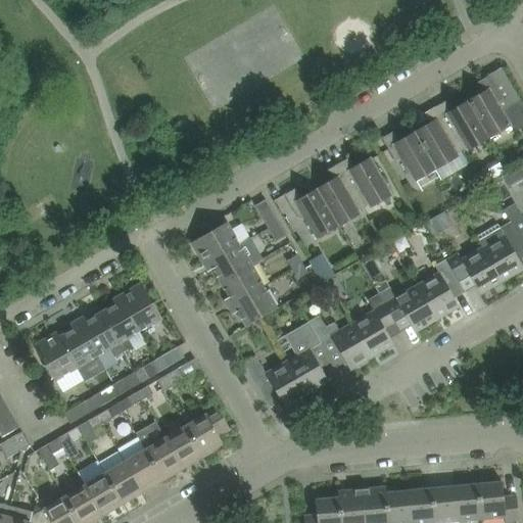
[(482,93),(467,102),(489,139),(510,127),(515,130),(521,130),(522,128),(522,105),(502,68),(487,77),(487,78),(477,84),(482,93)]
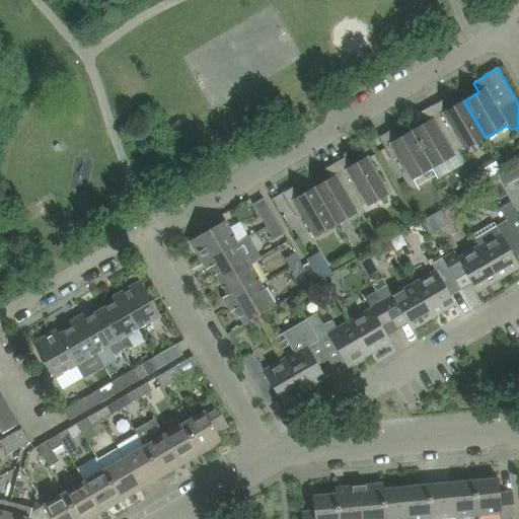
[(463,151),(486,138),(463,101),(448,109),(443,100),(432,106),(457,151),(461,148),(463,151)]
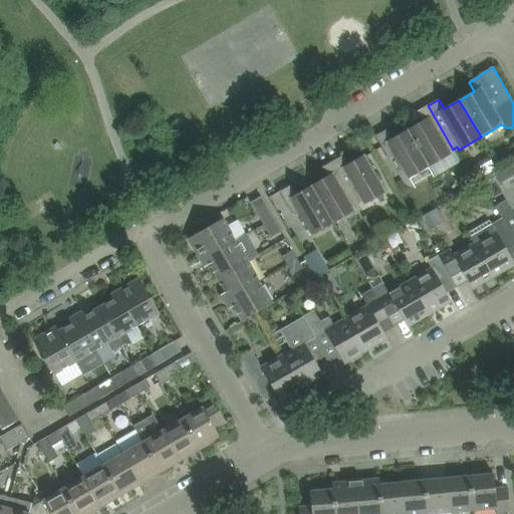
[(423,121),(408,131),(429,167),(451,154),(449,152),(453,150),(428,105),(417,112),(423,121)]
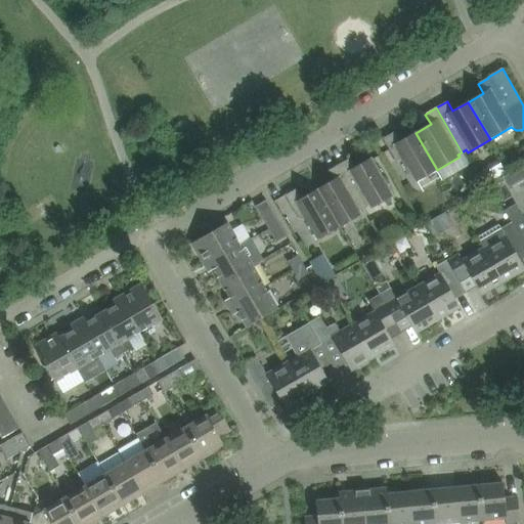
[(415,183),(437,170),(416,133),(400,141),(394,132),(384,138),(383,137),(382,138),(395,162),(400,159),(415,183)]
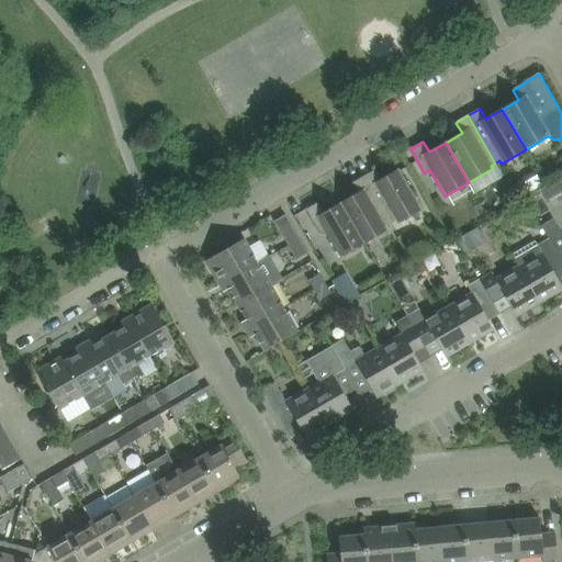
[(374,170),(363,177),(391,224),(395,222),(396,224),(422,210),(398,169),(381,180),(374,170)]
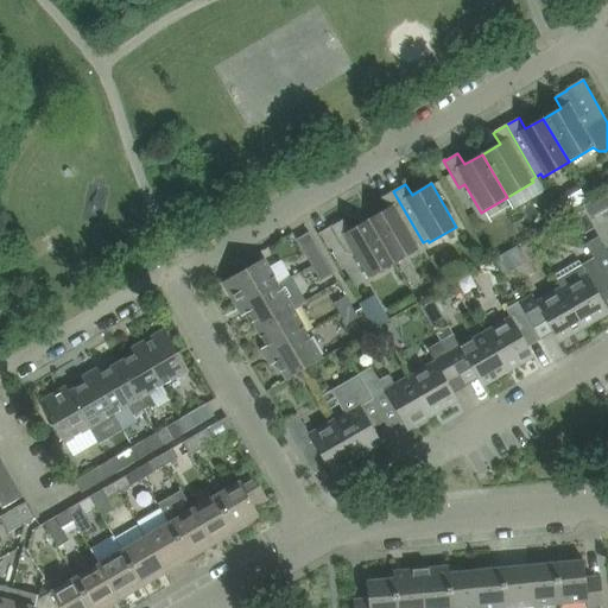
[(368,220),(393,264),(419,248),(418,246),(423,242),(393,191),(380,198),(386,210),(368,220)]
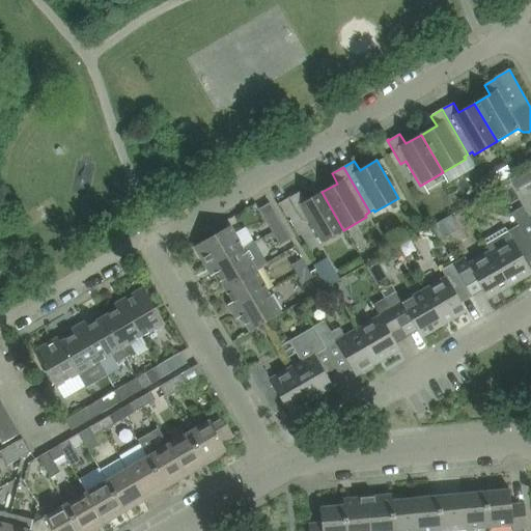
[(518,193),(530,185),(530,171),(529,168),(510,179),(518,193)]
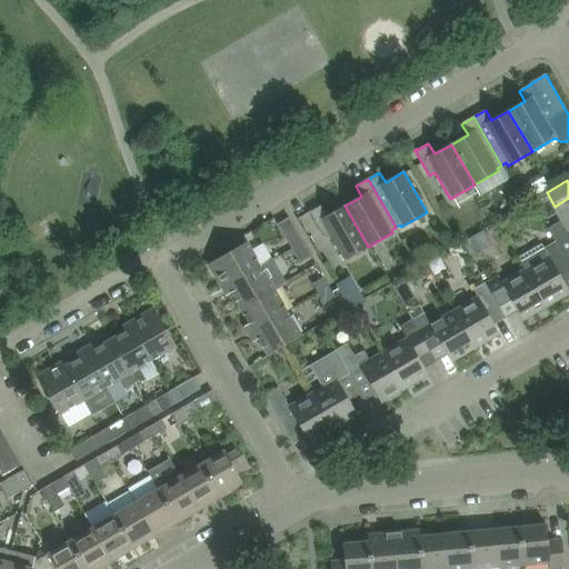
[(345,206),(328,216),(322,206),(311,212),(310,211),(308,212),(323,238),(329,235),(345,261),(368,247),(345,206)]
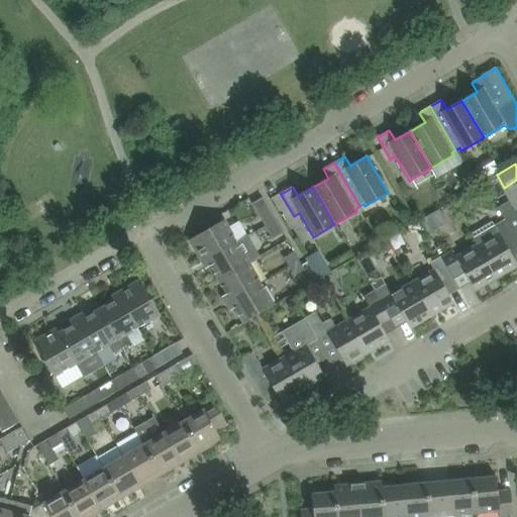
[(516,215),(516,213),(505,220),(516,240),(516,215)]
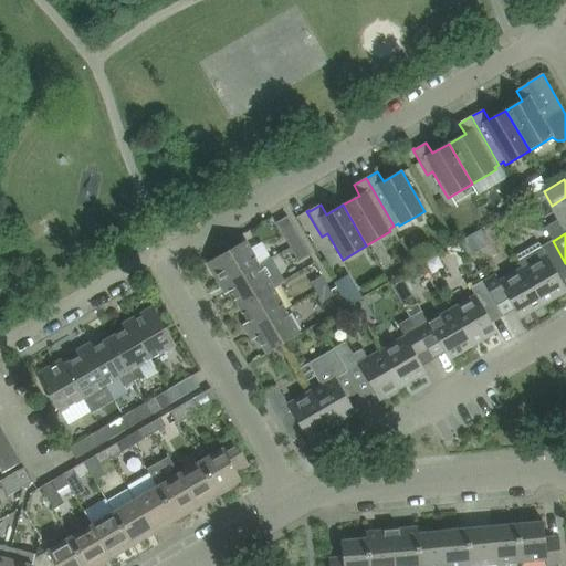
[(286,242),(292,252),(304,245),(299,236),(286,242)]
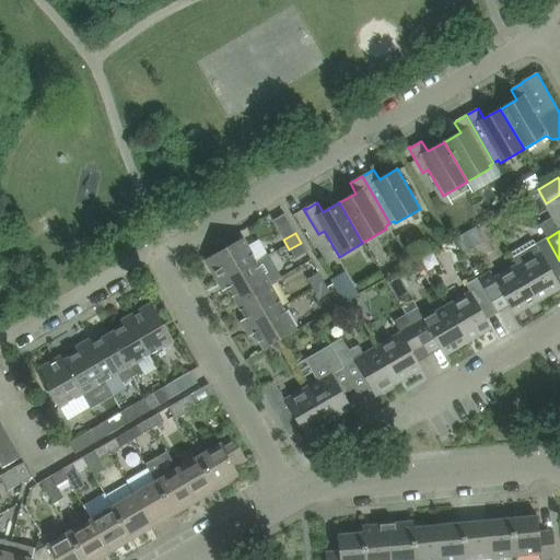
[(223,281),(258,261),(244,237),(205,260),(219,284),(223,282),(223,281)]
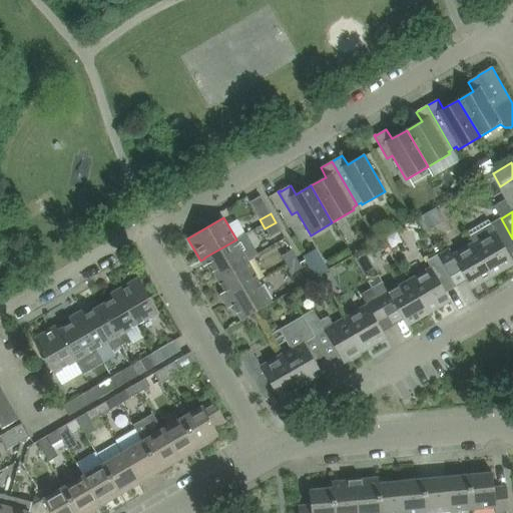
[(512,238),(501,218),(490,224),(488,220),(467,232),(473,243),(492,277),(512,265),(512,263),(506,250),(512,245),(512,238)]
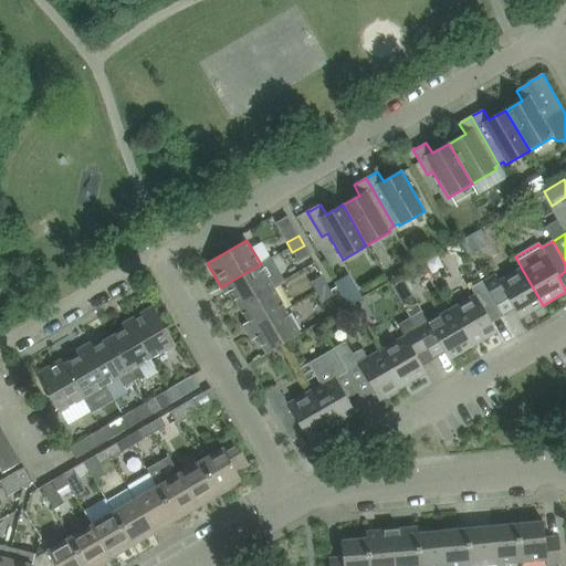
[(304,245),(292,252),(299,262),(310,255),(304,245)]
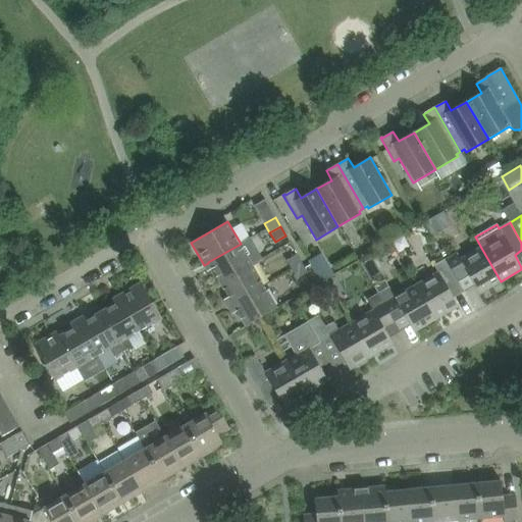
[(208,263),(220,283),(252,265),(261,260),(250,239),(241,244),(208,262),(208,263)]
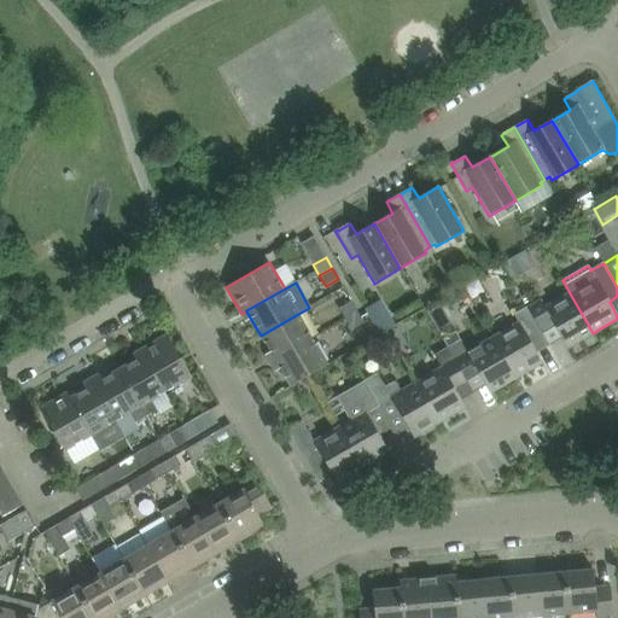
[(540,299),(526,308),(544,338),(549,345),(561,338),(567,349),(593,333),(570,293),(544,308),(540,299)]
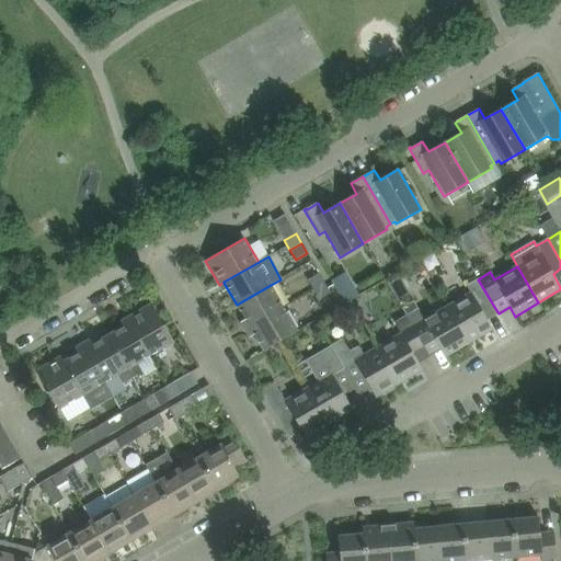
[(319,274),(308,281),(313,289),(325,283),(319,274)]
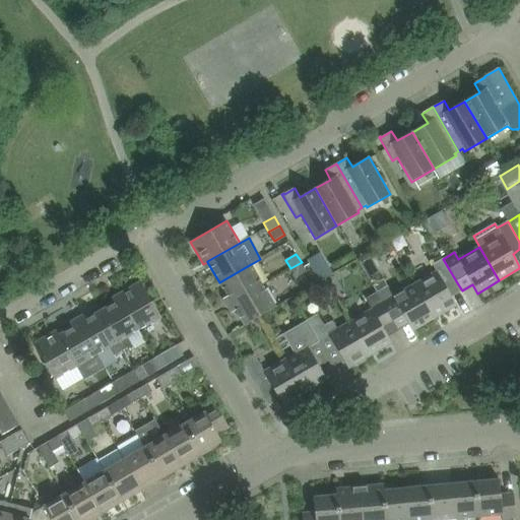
[(448,290),(458,284),(443,259),(432,265),(436,272),(414,284),(435,318),(456,306),(448,290)]
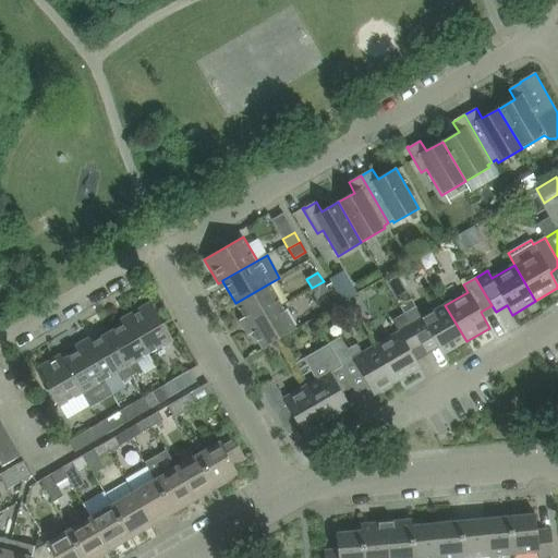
[(0,281),(0,306),(12,300),(1,281),(0,281)]
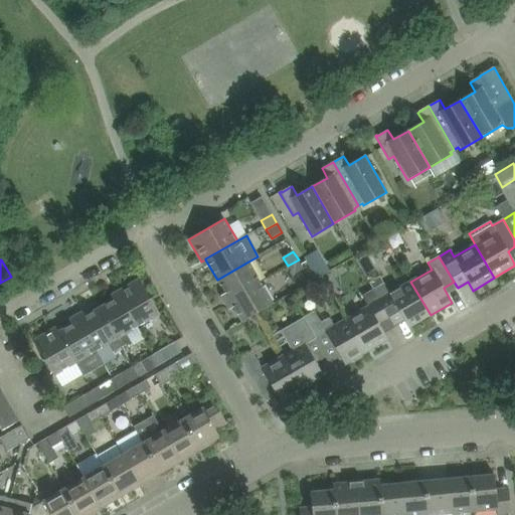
[(304,269),(299,260),(288,266),(293,275),(304,269)]
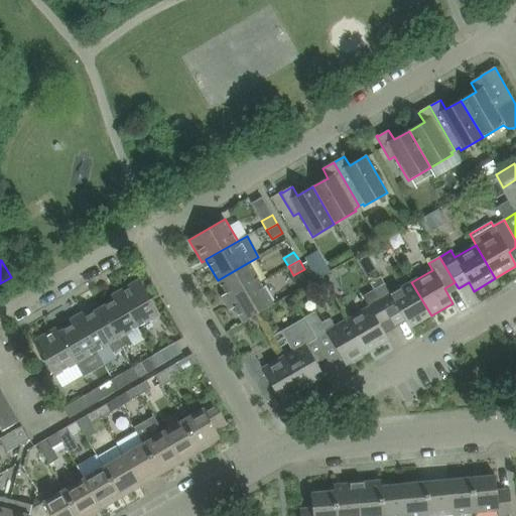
[(218,280),(230,301),(261,283),(249,262),(218,280)]
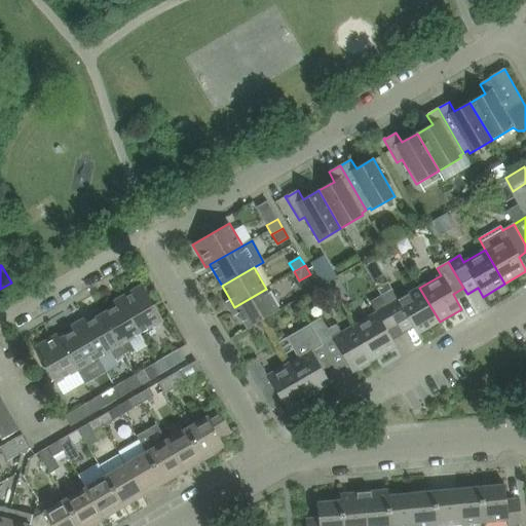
[(387,283),(377,289),(381,296),(387,308),(399,327),(403,333),(413,327),(417,335),(440,322),(419,288),(398,300),(391,290),(387,283)]
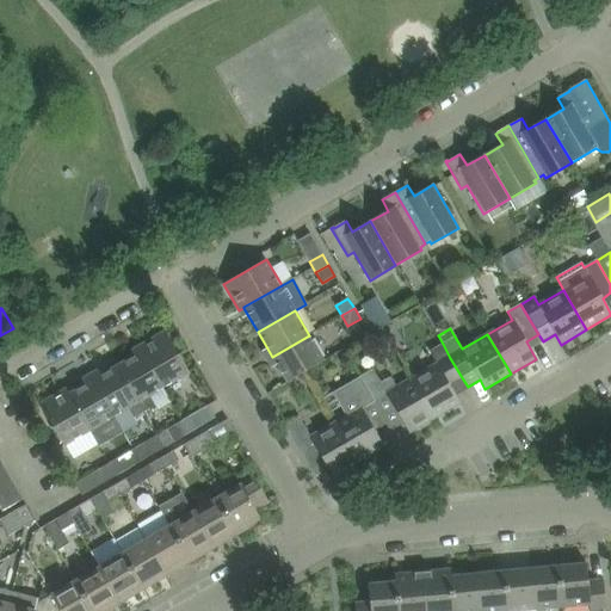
[(164,387),(168,384),(189,372),(165,331),(139,346),(142,352),(143,351),(164,387)]
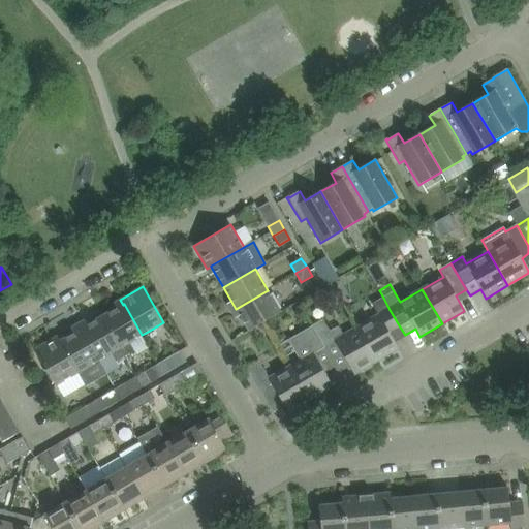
[(280,313),(268,290),(236,309),(248,331),(267,320),(280,313)]
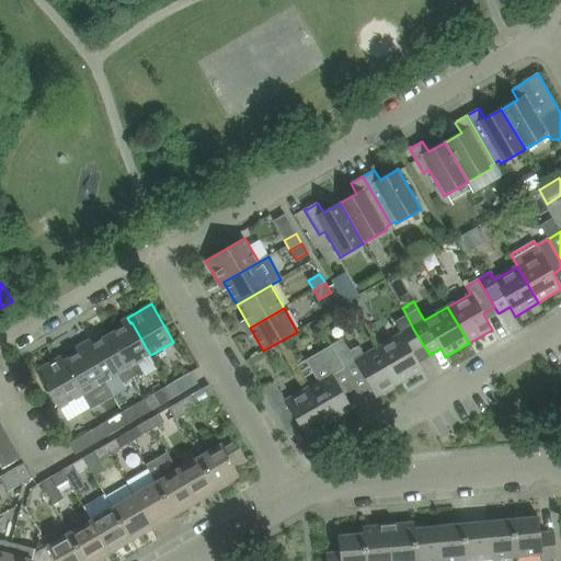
[(401,334),(378,347),(399,384),(423,370),(418,362),(413,355),(425,348),(413,329),(407,316),(395,322),(401,334)]
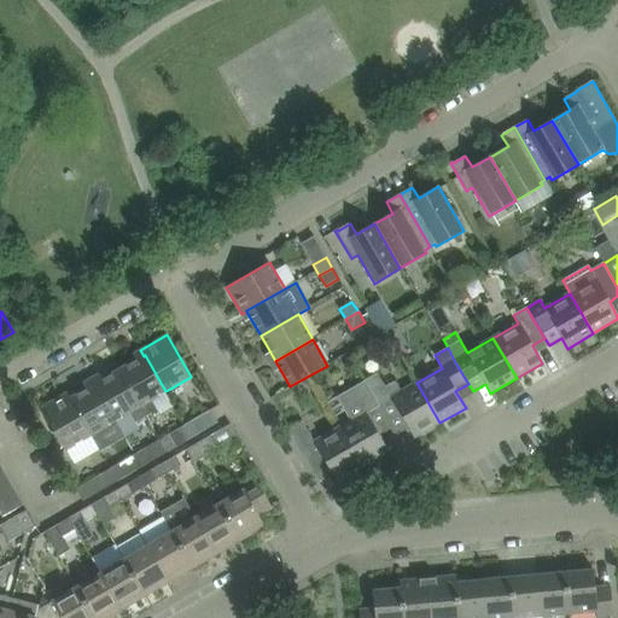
[(135,361),(120,369),(140,407),(146,417),(156,410),(159,415),(173,407),(164,392),(165,391),(145,355),(144,356),(135,361)]
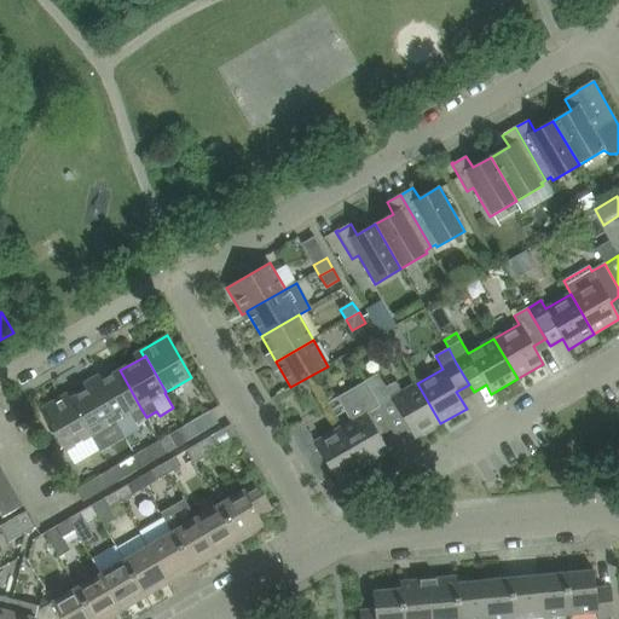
[(103,380),(94,385),(115,422),(129,414),(136,423),(146,417),(140,408),(120,370),(103,380)]
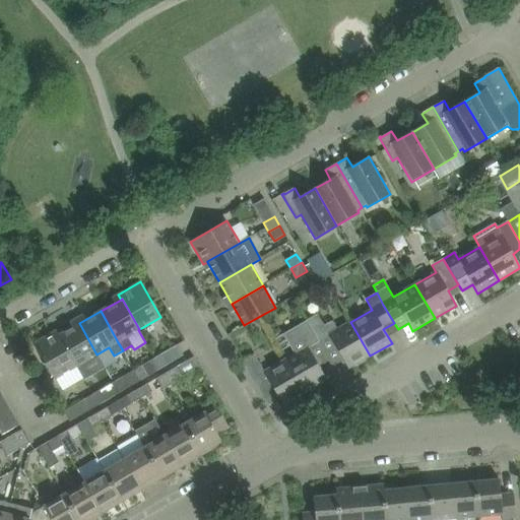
[(370,355),(350,322),(337,329),(332,321),(324,326),(317,315),(307,321),(319,341),(329,335),(348,369),(370,355)]
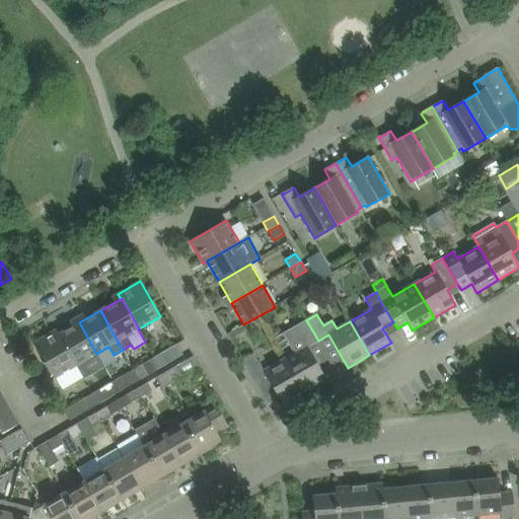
[(305,392),(326,380),(321,372),(307,348),(318,341),(306,320),(295,326),(298,331),(286,339),(294,354),(285,359),(305,392)]
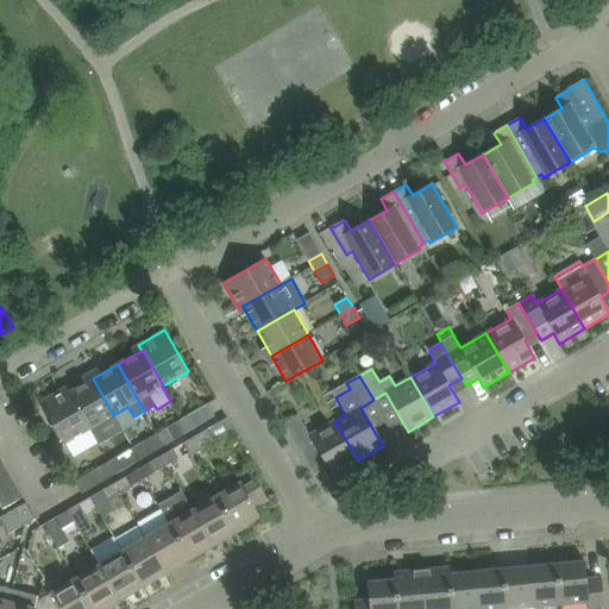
[(68,393),(68,394),(89,429),(98,444),(123,429),(113,415),(93,378),(85,384),(68,393)]
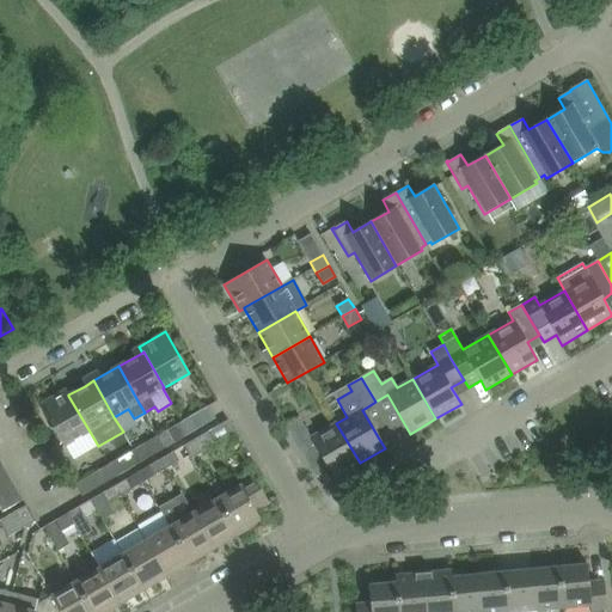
[(40,405),(51,426),(65,446),(90,432),(68,396),(68,395),(66,390),(40,405)]
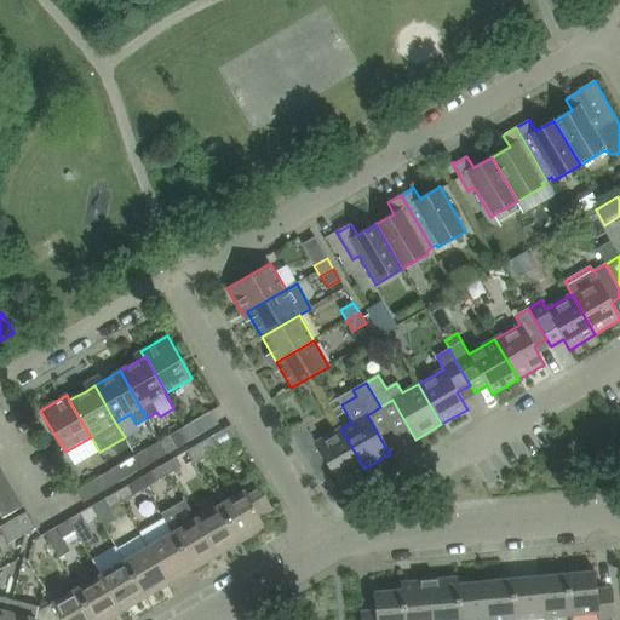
[(211,412),(181,430),(188,442),(219,424),(211,412)]
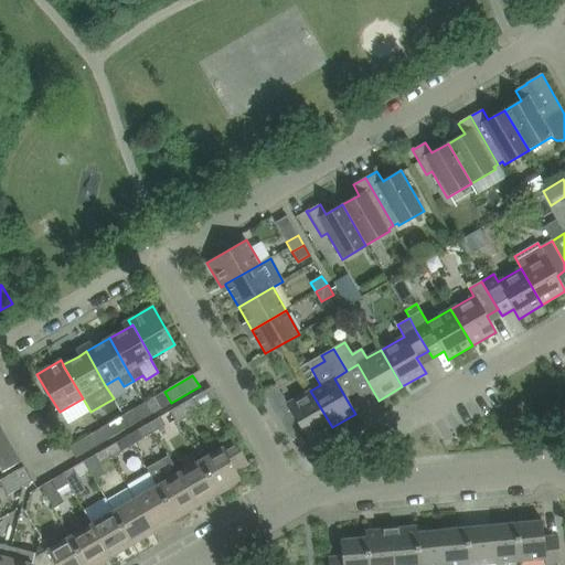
[(308,441),(332,427),(310,391),(287,404),(276,386),(264,393),(280,420),(292,414),(308,441)]
